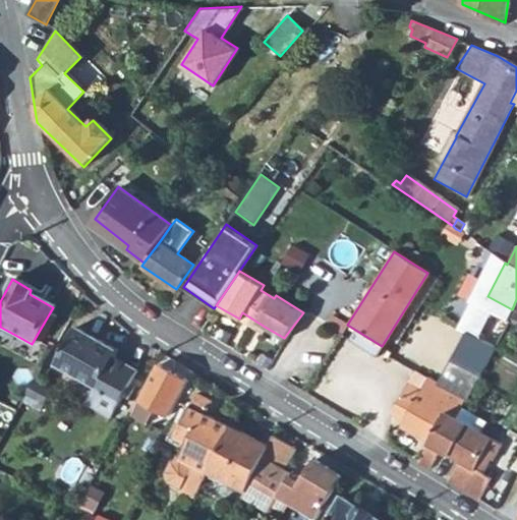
[(261,332),(265,327),(242,312),(239,319),(261,332)]
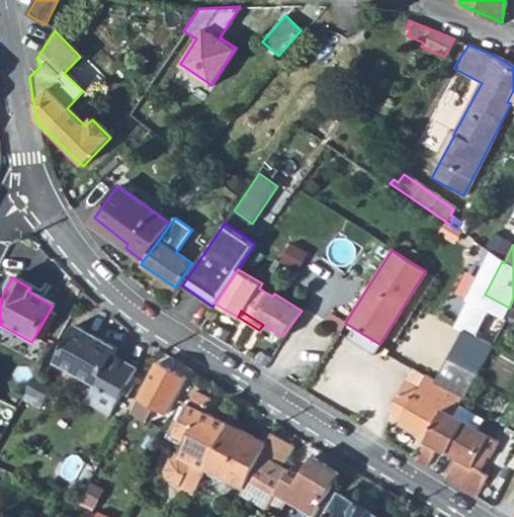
[(11,331),(0,325),(0,337),(6,341),(11,331)]
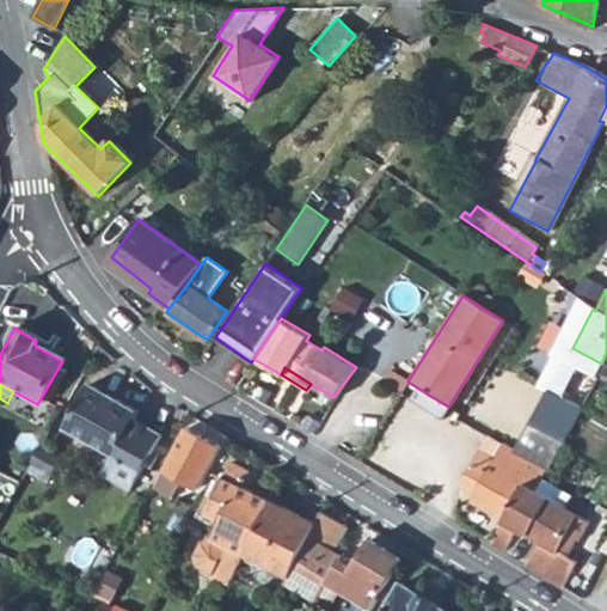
[(85,386),(62,431),(120,462),(110,481),(127,490),(157,437),(129,421),(134,413),(85,386)]
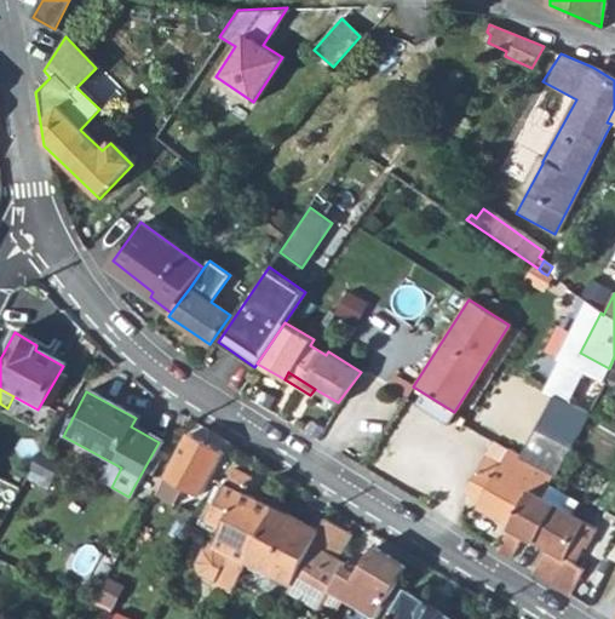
[(551,397),(535,430),(569,450),(585,416),(551,397)]
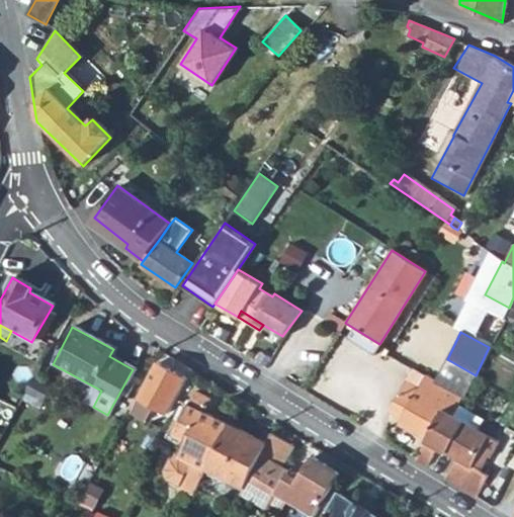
[(156,363),(136,398),(137,399),(130,413),(145,422),(153,408),(165,414),(184,379),(156,363)]
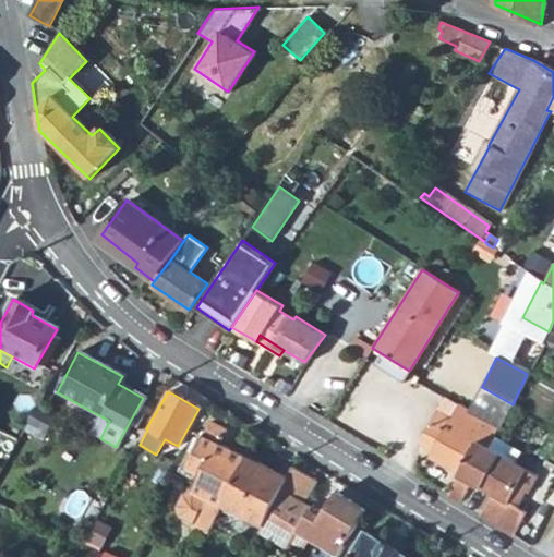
[(109,421),(57,392),(53,398),(96,422),(91,433),(100,438),(109,421)]
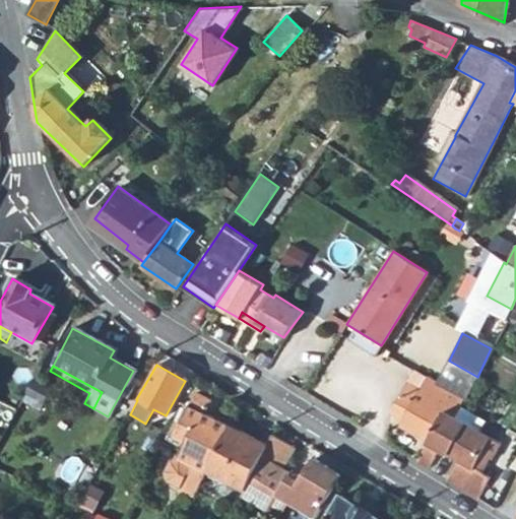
[(398,427),(427,443),(444,412),(455,418),(460,408),(465,399),(426,379),(420,389),(407,382),(389,412),(402,419),(398,427)]
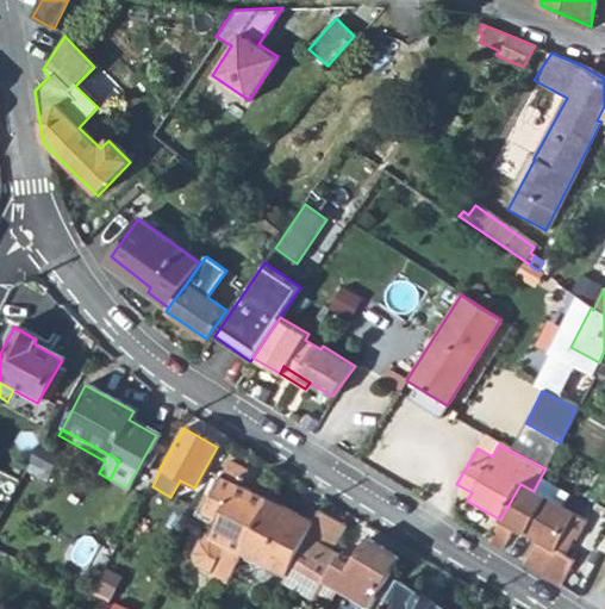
[(37,446),(29,463),(49,473),(57,458),(37,446)]
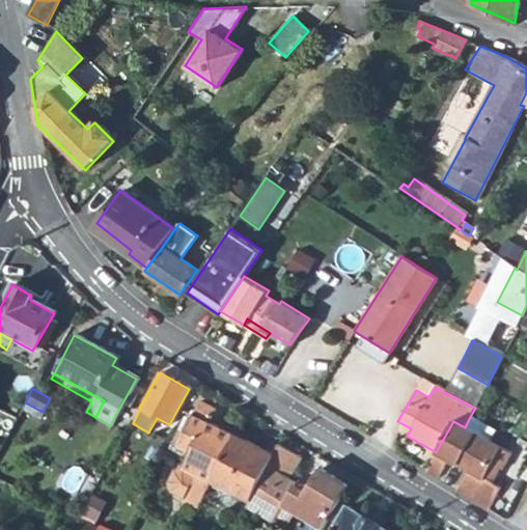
[(25,402),(22,409),(39,419),(43,412),(25,402)]
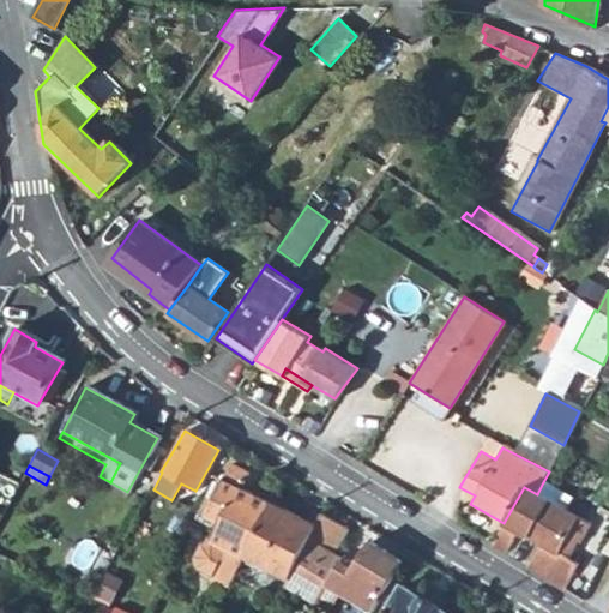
[(243,556),(270,503),(242,490),(249,474),(233,466),(225,481),(223,482),(207,516),(219,522),(210,541),(199,545),(192,559),(196,571),(210,578),(209,581),(227,590),(243,556)]
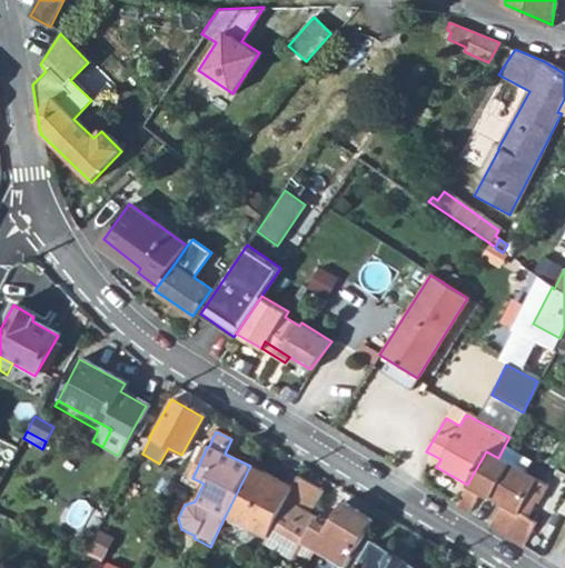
[(504,447),(498,458),(524,472),(531,461),(504,447)]
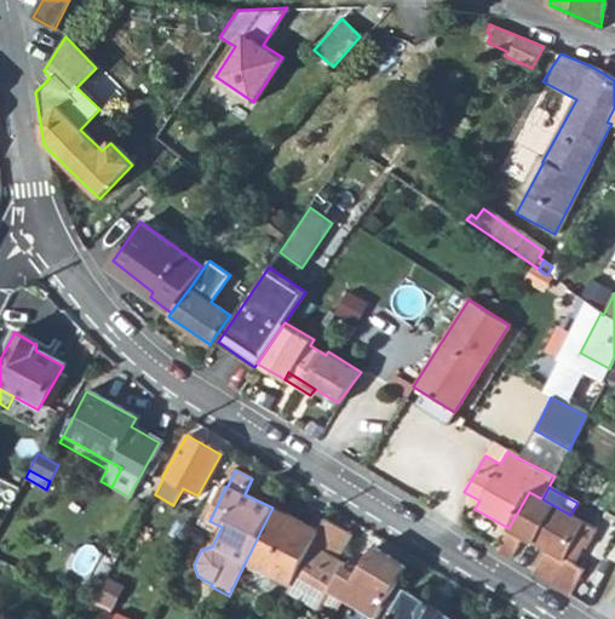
[(509,528),(495,550),(509,557),(521,536),(544,550),(532,572),(568,594),(581,568),(573,562),(581,546),(586,548),(595,529),(570,515),(542,499),(529,492),(509,528)]
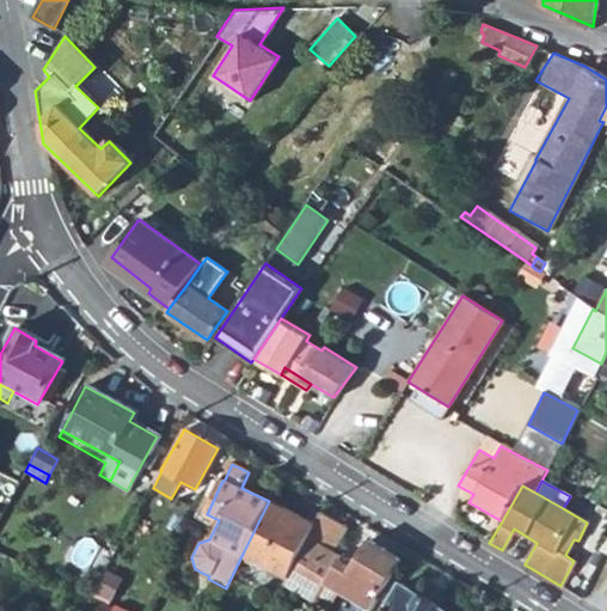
[(269,501),(243,554),(287,578),(313,524),(269,501)]
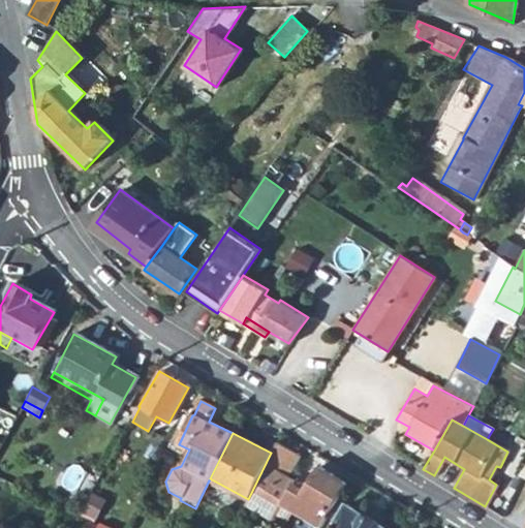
[(248,499),(244,505),(271,521),(281,503),(310,520),(321,526),(346,483),(318,466),(306,488),(286,476),(299,456),(276,442),(271,453),(248,499)]
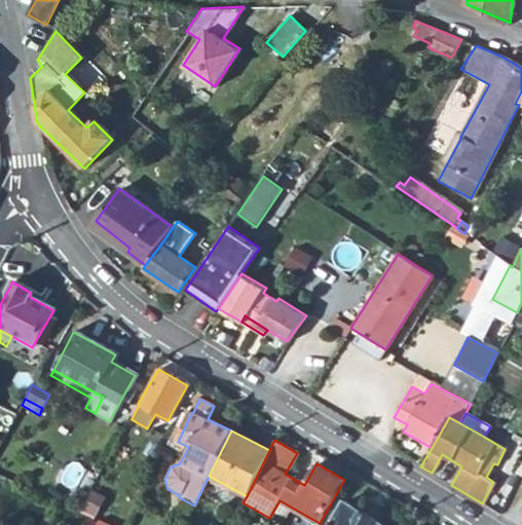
[(379,524),(344,501),(329,524),(379,524)]
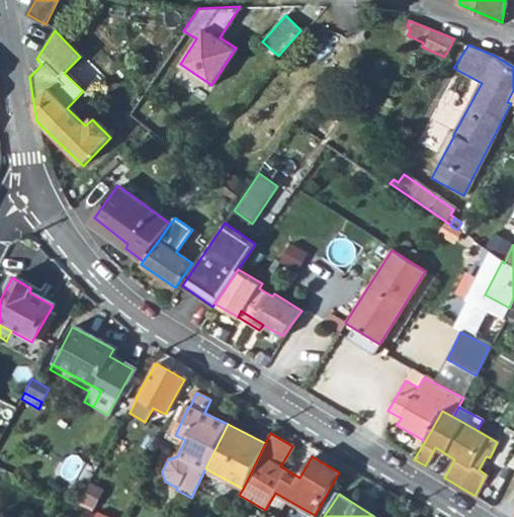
[(82,507),(77,516),(93,516),(95,514),(82,507)]
